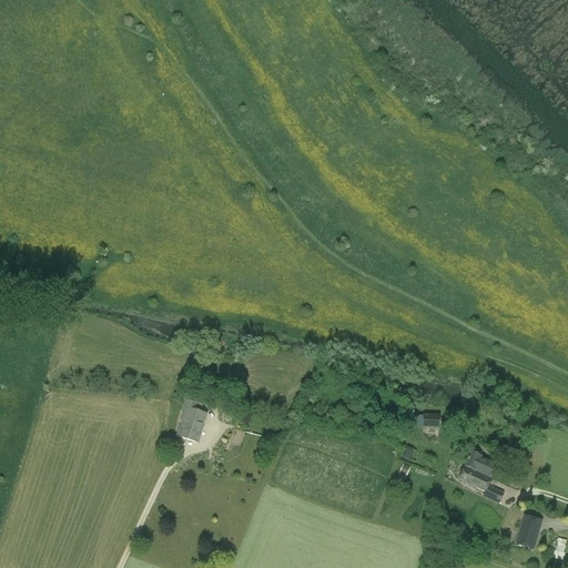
[(180,413),(184,414),(178,437),(198,443),(206,414),(200,412),(201,406),(183,401),(180,413)]
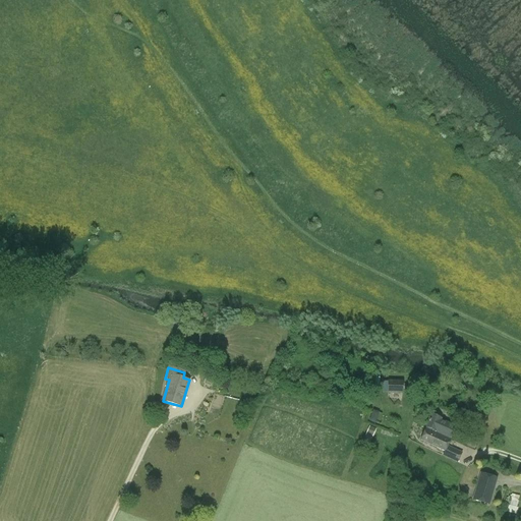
[(403,395),(403,382),(388,381),(387,394),(403,395)]
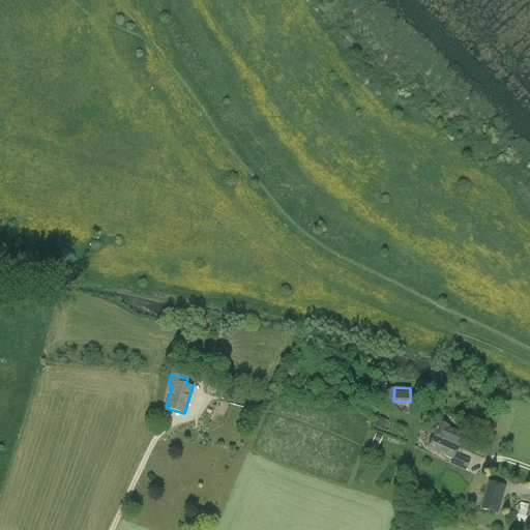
[(469,416),(469,417),(466,424),(483,433),(484,430),(488,423),(469,416)]
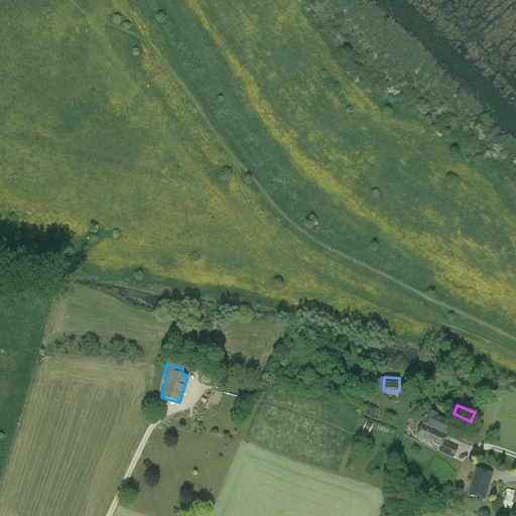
[(446,434),(452,422),(436,416),(437,414),(427,410),(421,423),(446,434)]
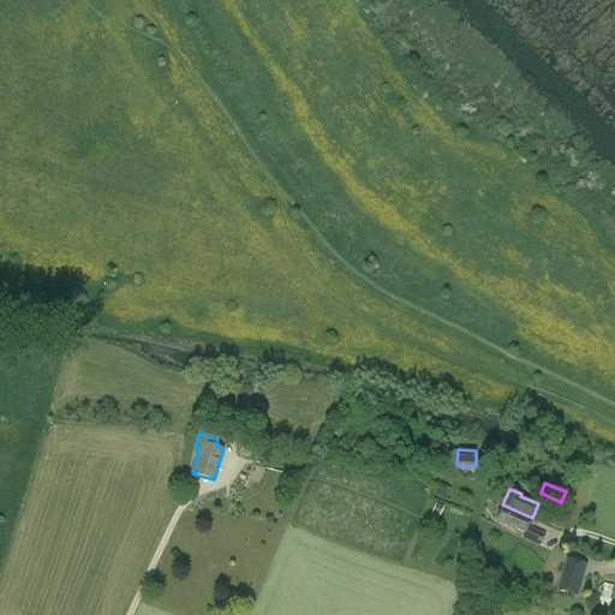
[(440,515),(445,507),(436,503),(430,515),(435,517),(436,514),(440,515)]
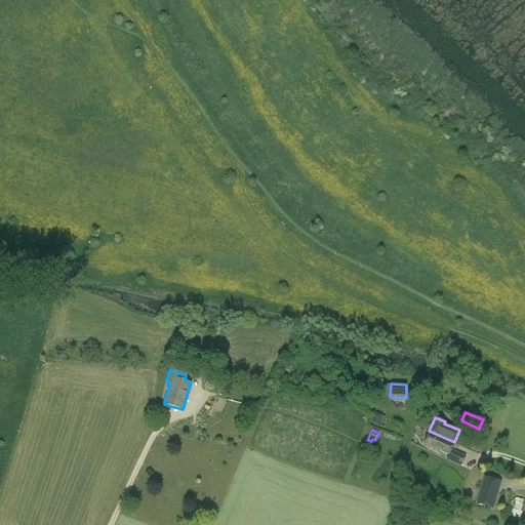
[(461,466),(466,456),(451,449),(453,443),(429,433),(423,443),(448,454),(446,458),(461,466)]
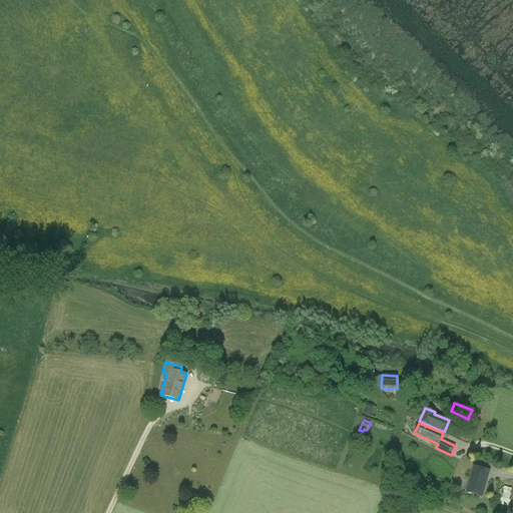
[(481,497),(489,471),(474,466),(466,492),(481,497)]
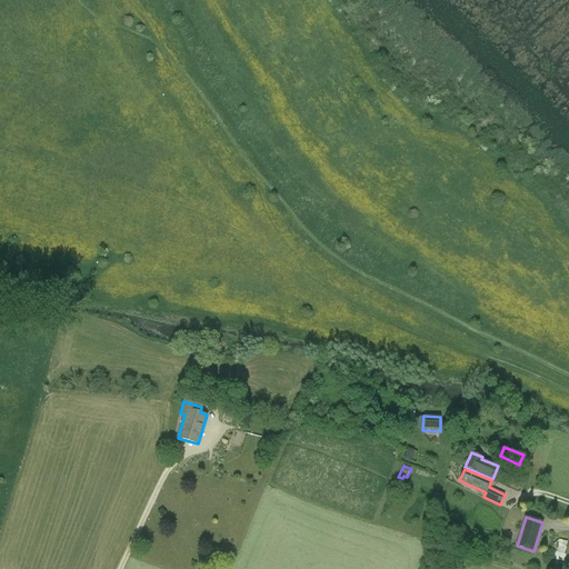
[(562,561),(568,541),(557,539),(553,547),(556,548),(552,558),(562,561)]
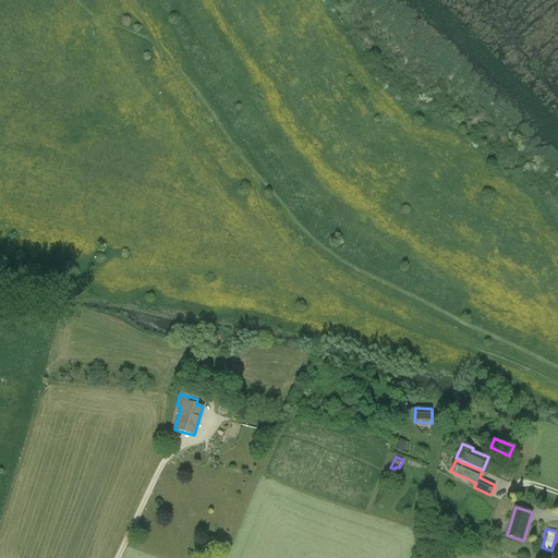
All buildings are outlined.
